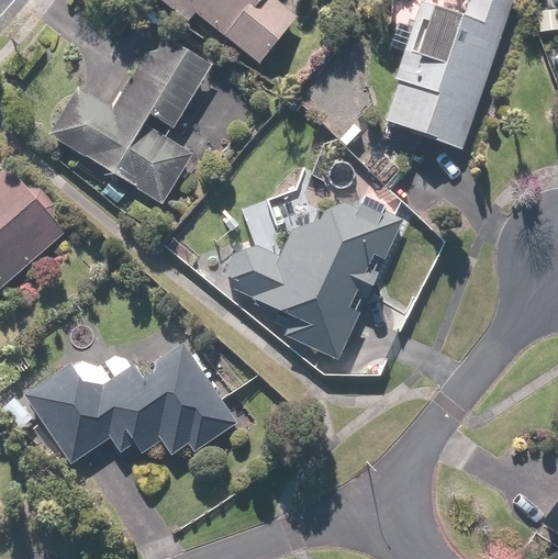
[(160,0),(188,22),(196,12),(258,63),(299,14),(281,0),(160,0)]
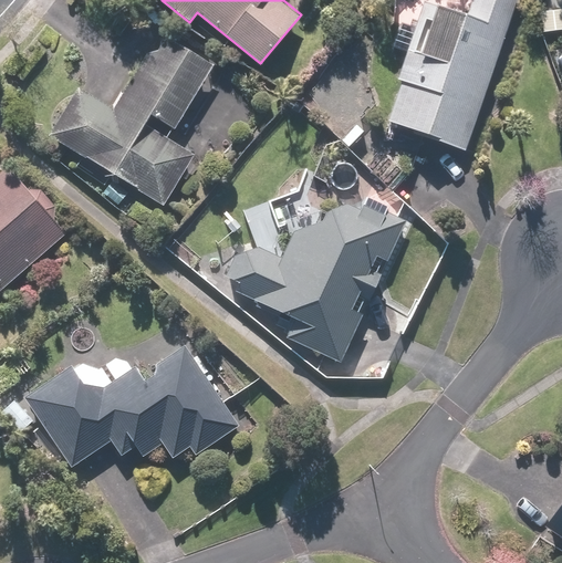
[(467,147),(516,0),(476,0),(470,20),(429,7),(391,122),(467,147)]
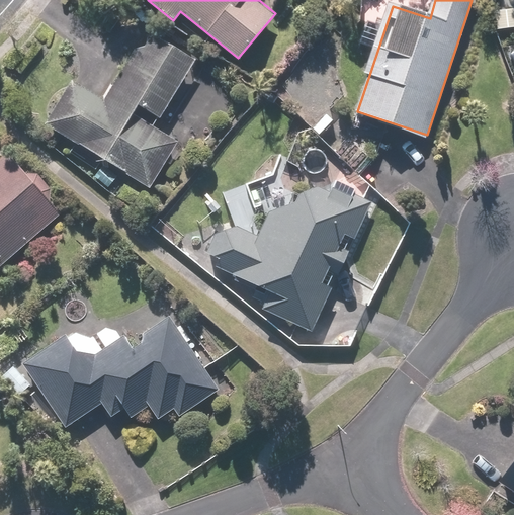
[(77,78),(46,126),(151,193),(184,141),(155,122),(197,55),(149,24),(103,95),(77,78)]
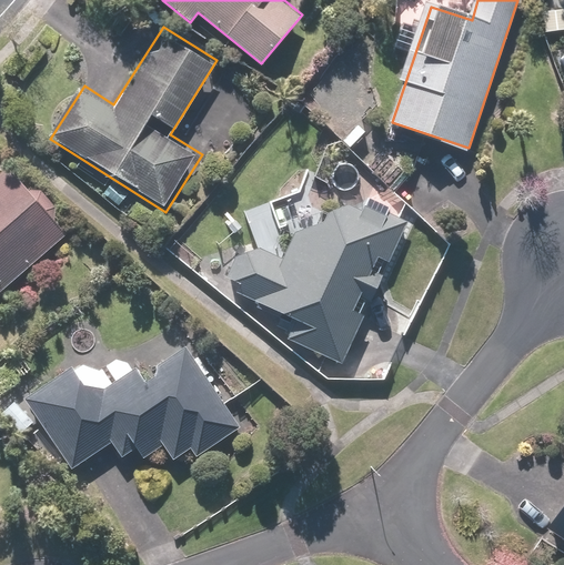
[(0,290),(64,229),(8,169),(0,175),(0,290)]
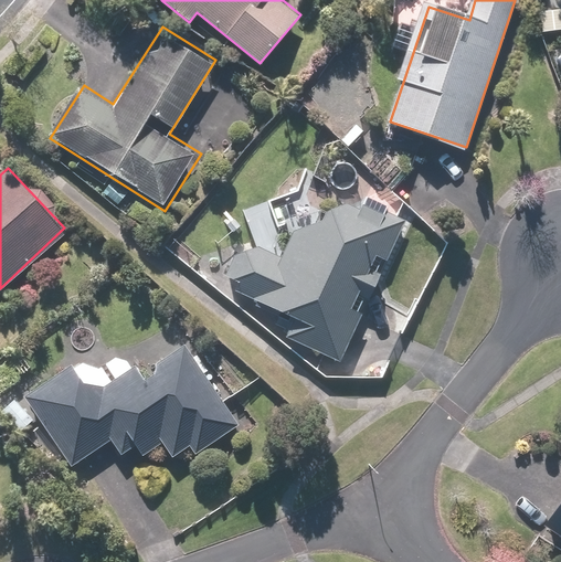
[(281,254),(246,247),(228,282),(293,318),(285,333),(340,364),(367,316),(352,308),(362,292),(370,296),(382,273),(370,266),(377,254),(388,260),(409,221),(338,181),(316,221),(304,214),(281,254)]
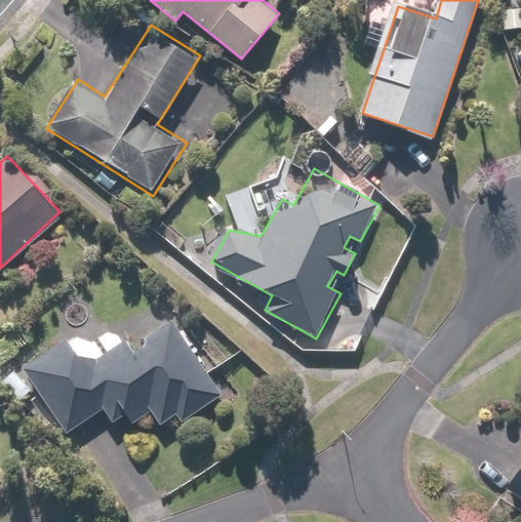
[(225,393),(172,319),(136,344),(130,335),(124,339),(115,326),(89,344),(80,329),(23,370),(68,435),(106,408),(116,423),(128,414),(134,423),(151,410),(162,426),(179,412),(185,420),(225,393)]
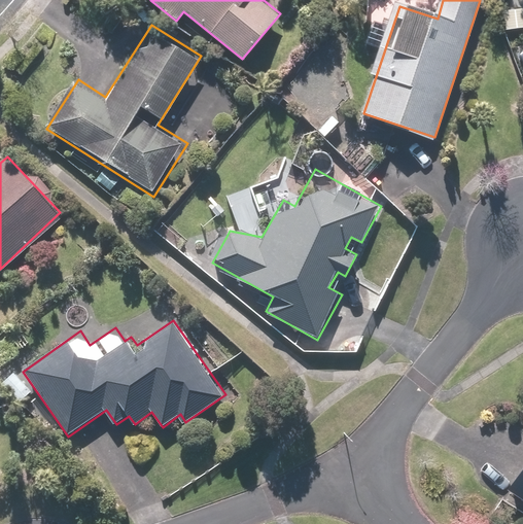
[(522,465),(510,486),(522,494),(522,465)]
